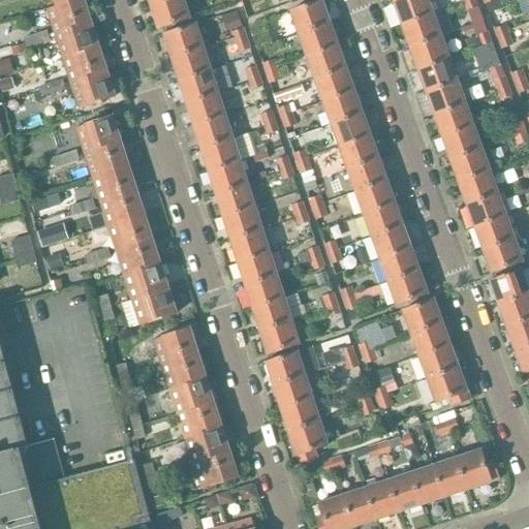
[(91,22),(84,0),(74,0),(57,6),(45,9),(54,34),(91,22)]
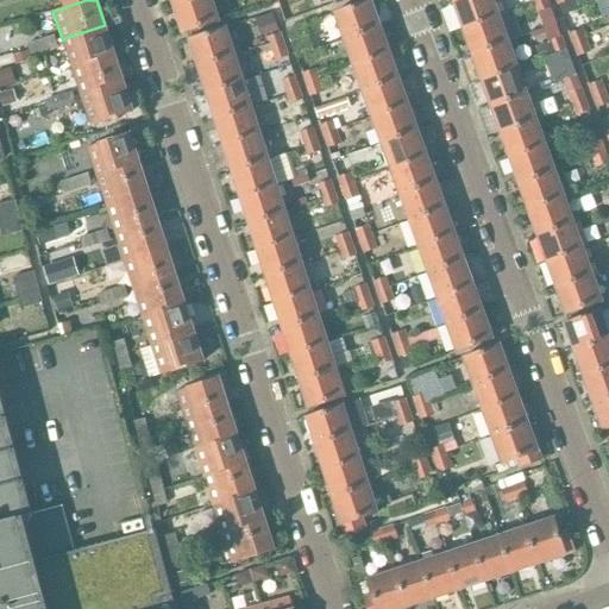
[(213,0),(189,0),(174,6),(182,32),(220,20),(213,0)]
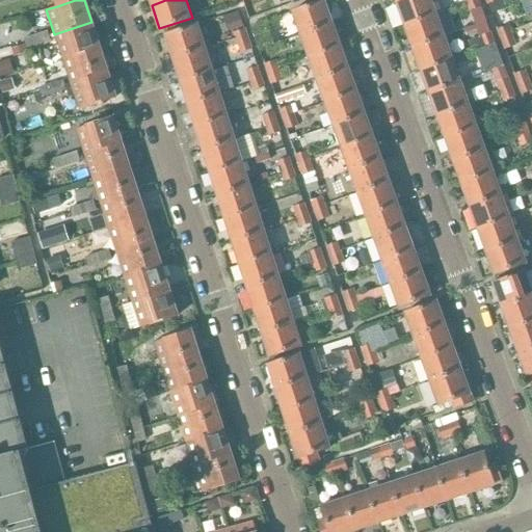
[(300,35),(334,23),(324,0),(323,0),(292,11),(300,35)]
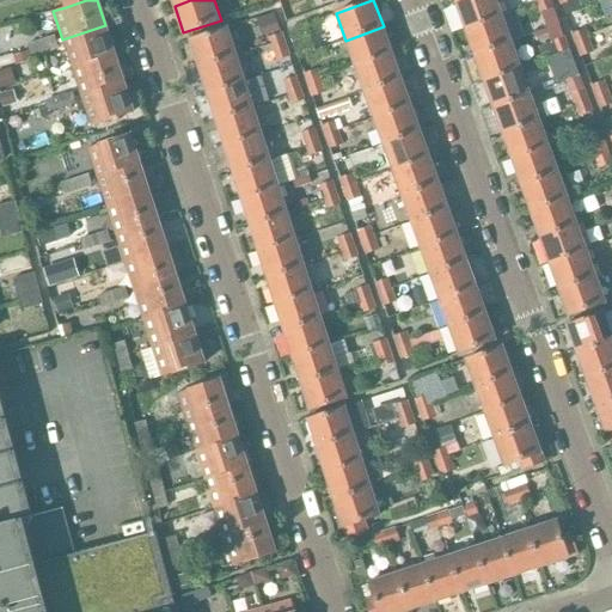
[(496,0),(465,0),(457,4),(466,29),(503,16),(496,0)]
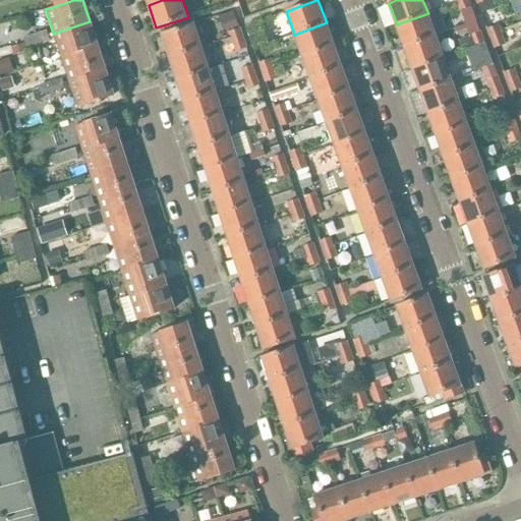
[(468,0),(460,0),(456,2),(459,11),(471,7),(468,0)]
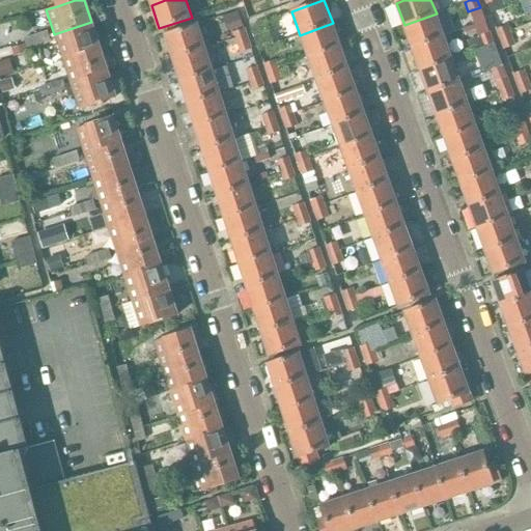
[(498,0),(483,0),(490,14),(501,8),(498,0)]
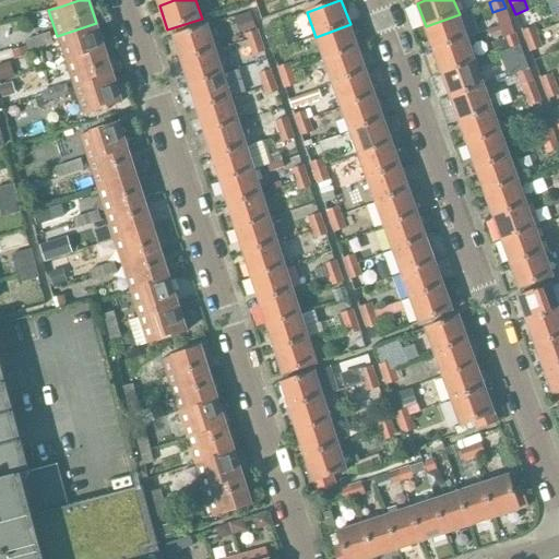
[(250,13),(236,18),(240,32),(253,27),(250,13)]
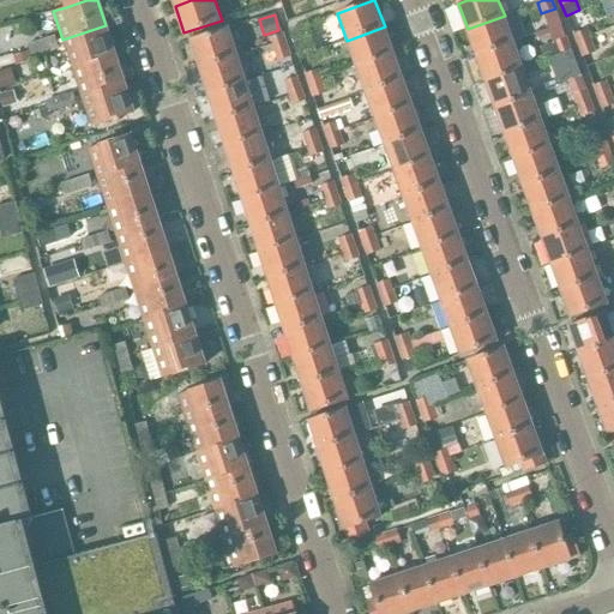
[(505,16),(468,29),(476,55),(513,42),(505,16)]
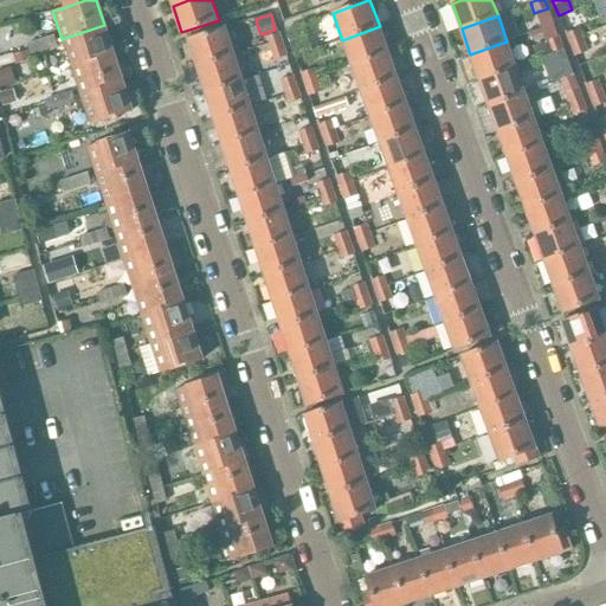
[(295,56),(308,51),(313,50),(303,24),(287,30),(295,56)]
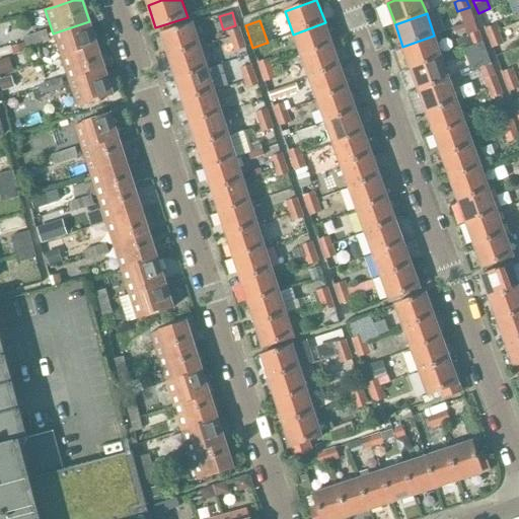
[(97,46),(89,21),(53,33),(60,58),(97,46)]
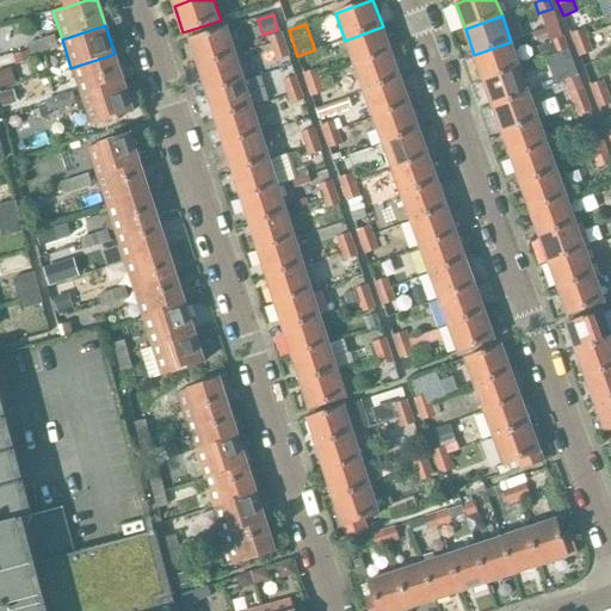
[(556,53),(568,48),(563,36),(562,37),(559,25),(544,30),(549,42),(551,41),(556,53)]
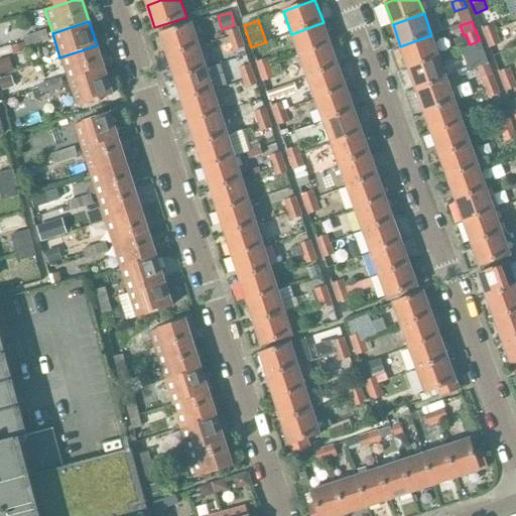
[(291,34),(299,56),(332,45),(324,22),(291,34)]
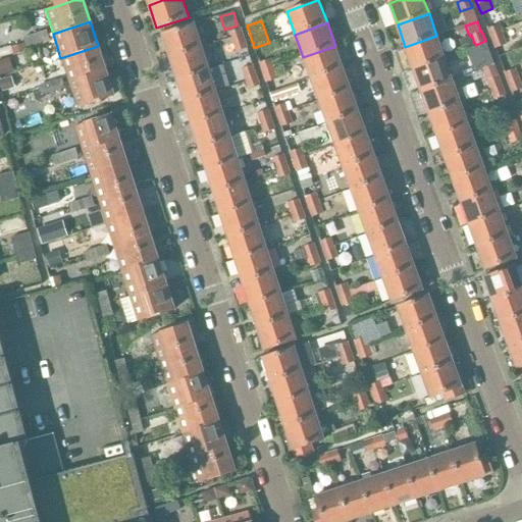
[(170,57),(202,47),(195,23),(162,34),(170,57)]
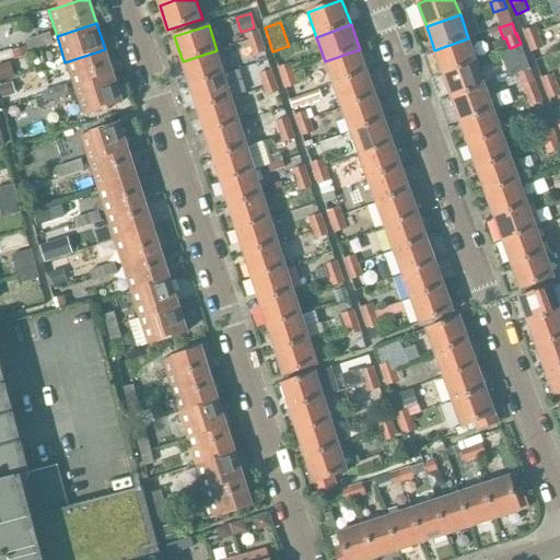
[(526,43),(539,37),(535,26),(522,31),(526,43)]
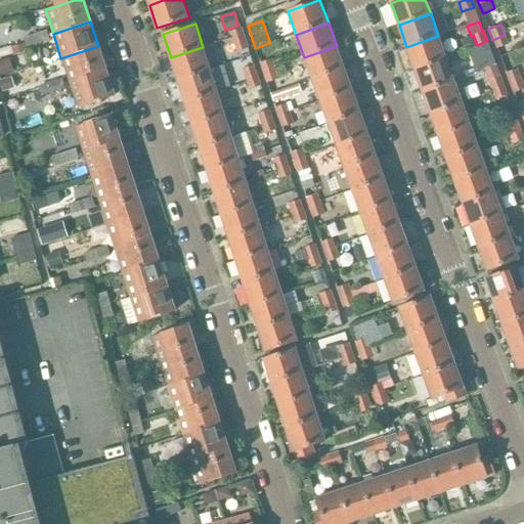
[(232,40),(244,36),(241,29),(230,32),(232,40)]
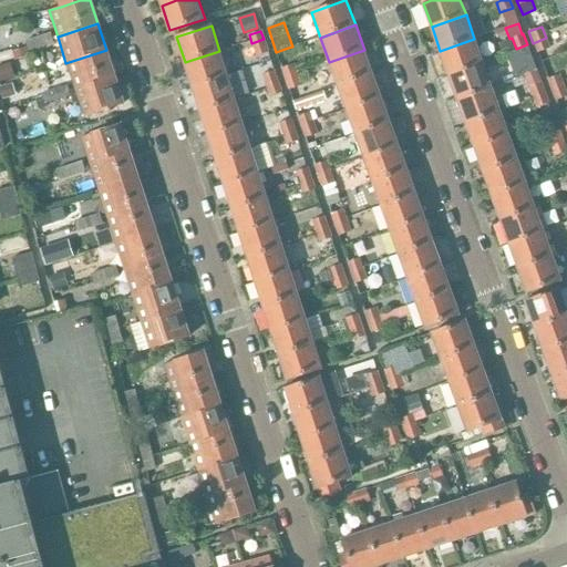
[(38,37),(41,48),(53,43),(50,33),(38,37)]
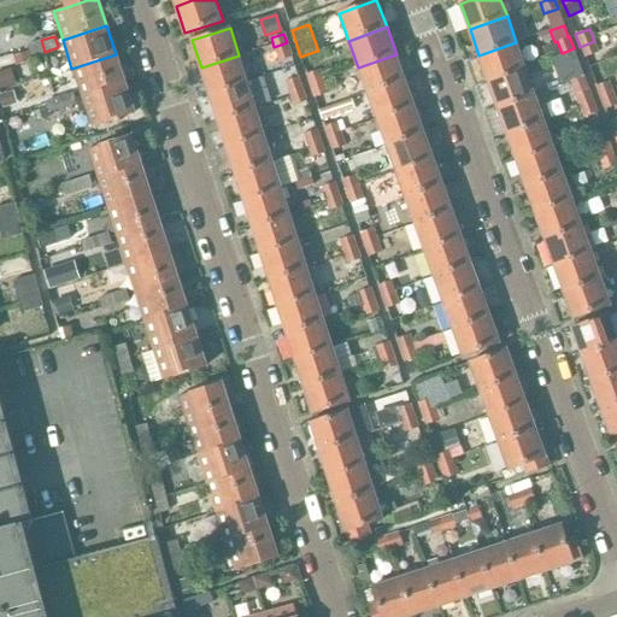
[(45,52),(41,40),(28,45),(31,56),(45,52)]
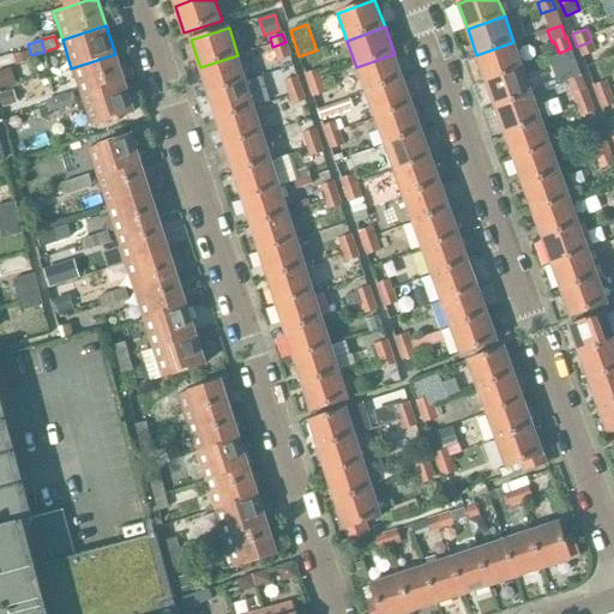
[(591,41),(577,47),(582,59),(596,53),(591,41)]
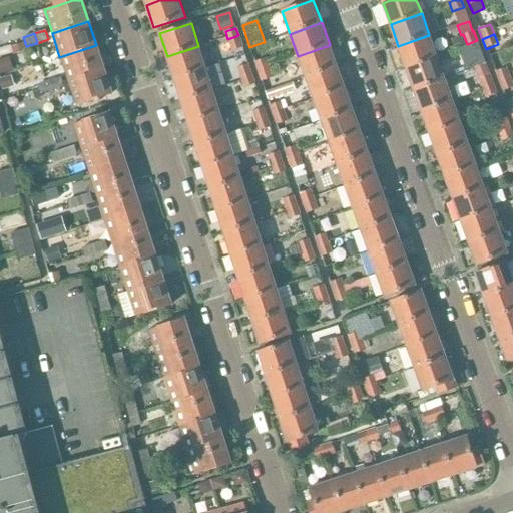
[(238,35),(227,39),(231,50),(242,47),(238,35)]
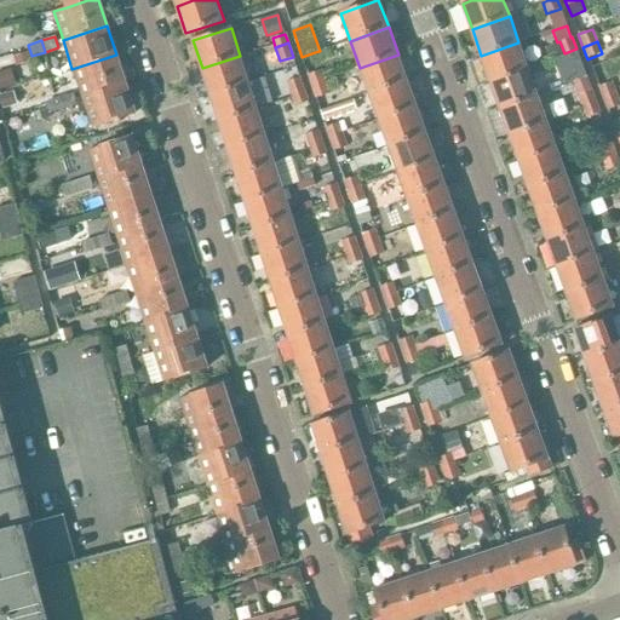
[(518,42),(481,56),(492,84),(529,70),(518,42)]
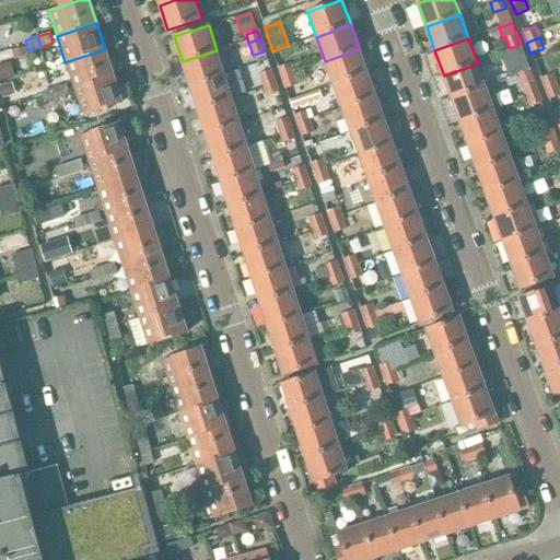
[(504,38),(494,43),(498,53),(509,48),(504,38)]
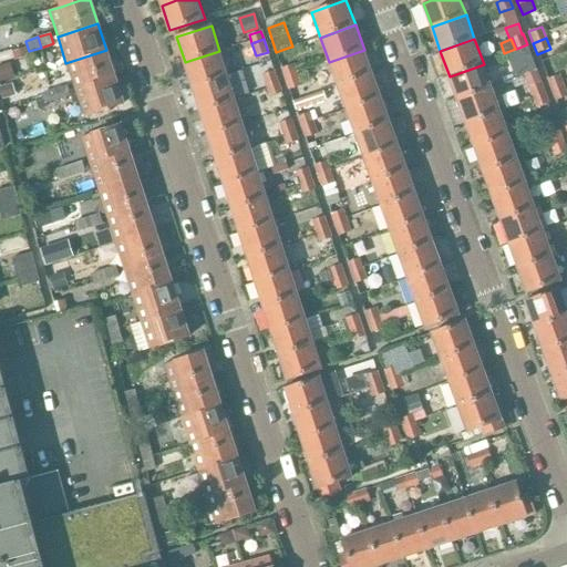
[(527,44),(516,49),(521,60),(532,55),(527,44)]
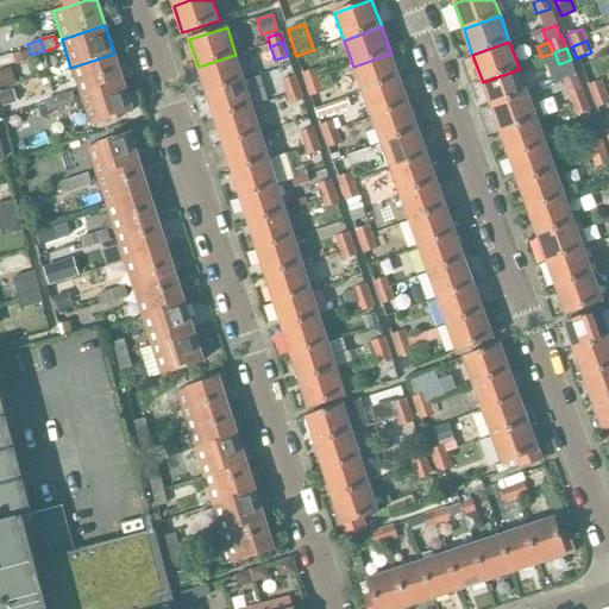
[(124,82),(114,54),(70,68),(80,96),(124,82)]
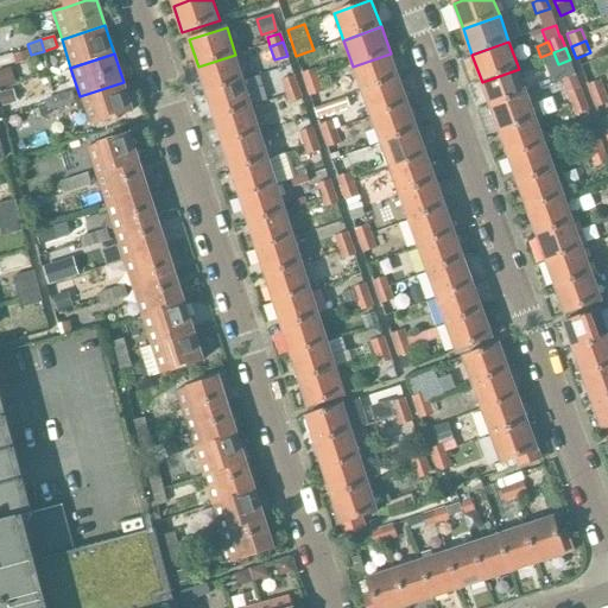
[(353,67),(362,93),(399,78),(391,54),(353,67)]
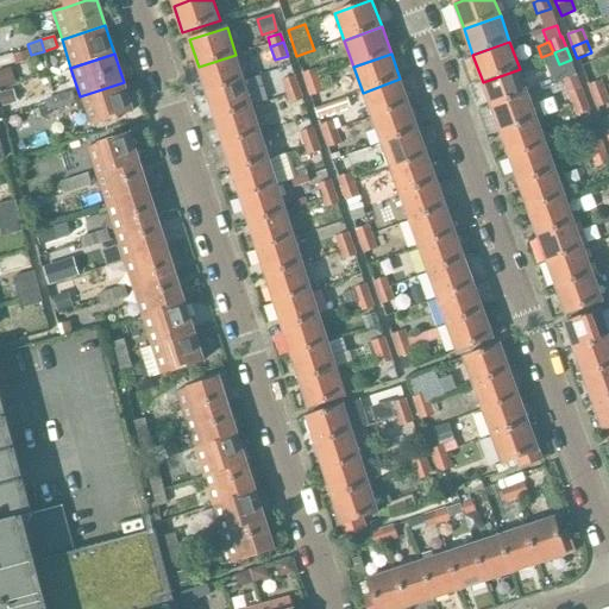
[(199,67),(207,93),(244,80),(236,55),(199,67)]
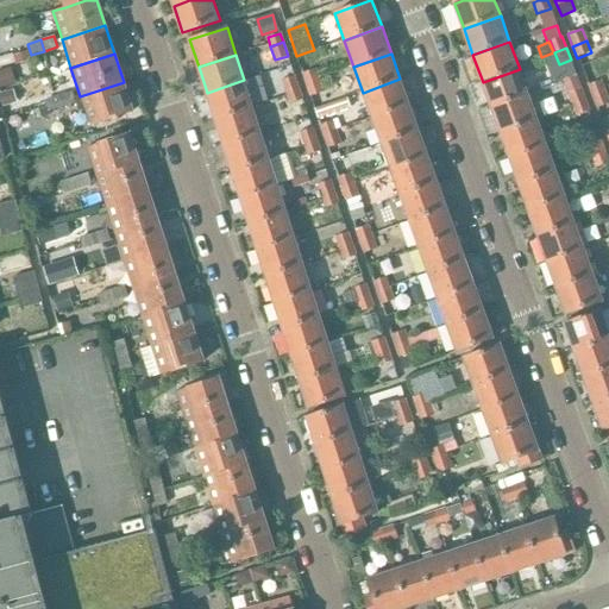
[(307,85),(319,81),(315,69),(302,73),(307,85)]
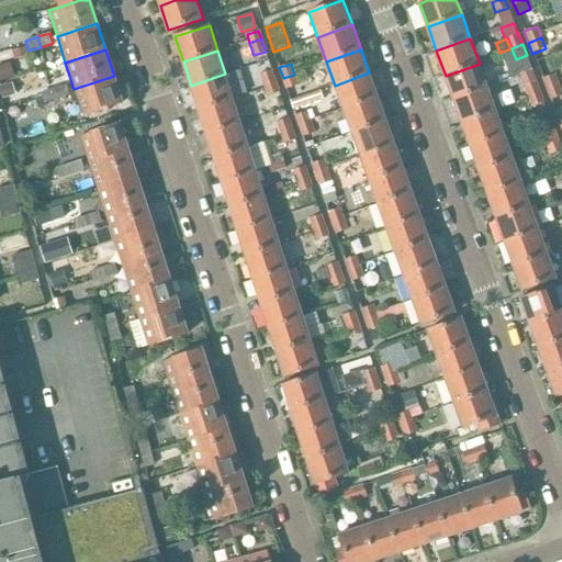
[(480,64),(446,76),(454,100),(487,87),(480,64)]
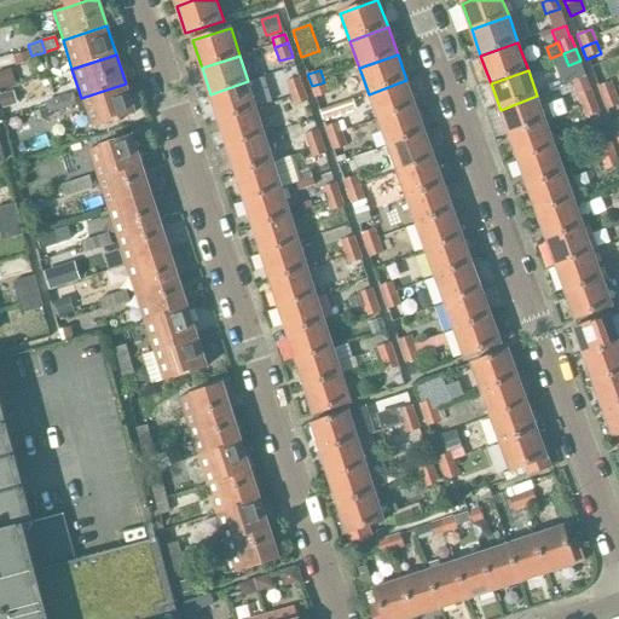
[(10,71),(0,73),(0,90),(13,85),(10,71)]
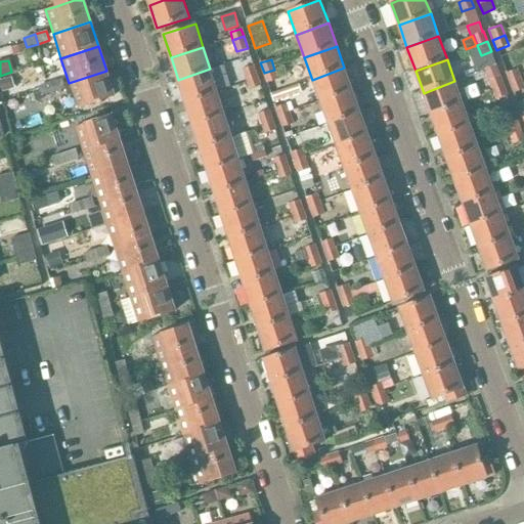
[(178,80),(185,102),(217,92),(229,88),(222,64),(210,69),(178,80)]
